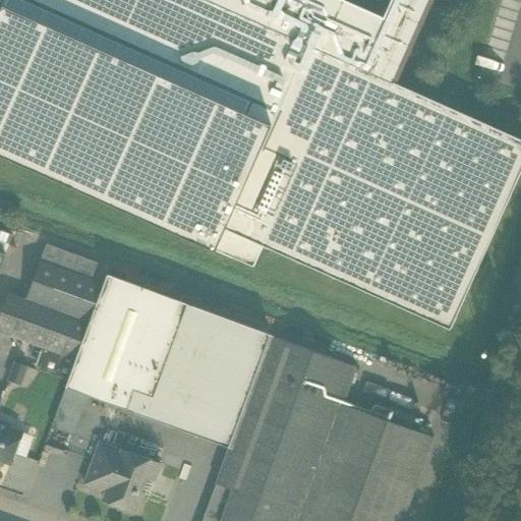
[(0,0),(0,154),(252,268),(263,245),(450,330),(520,169),(520,139),(393,82),(428,0),(0,0)]
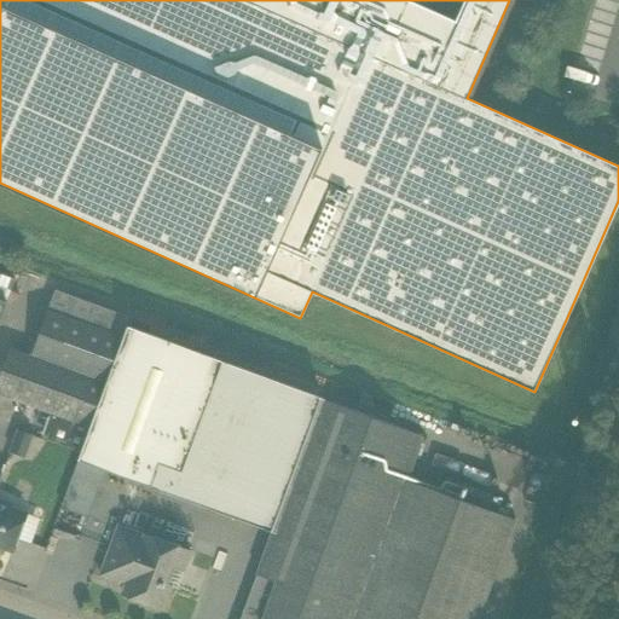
[(0,320),(16,279),(0,273),(0,320)]
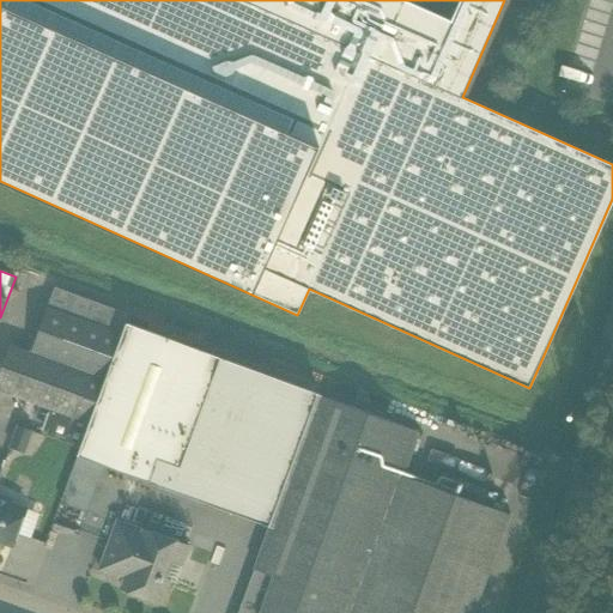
[(120,341),(44,314),(31,353),(10,345),(0,370),(0,392),(49,411),(41,434),(80,448),(120,341)]
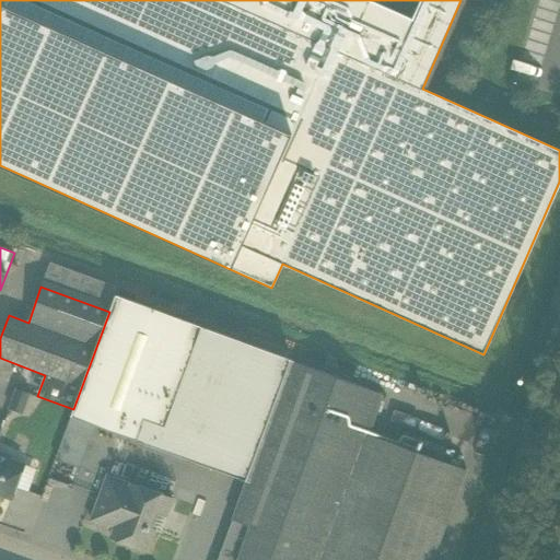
[(246,481),(290,361),(291,360),(115,295),(109,312),(73,409),(65,433),(89,442),(95,426),(135,440),(133,444),(181,462),(183,457),(246,481)]
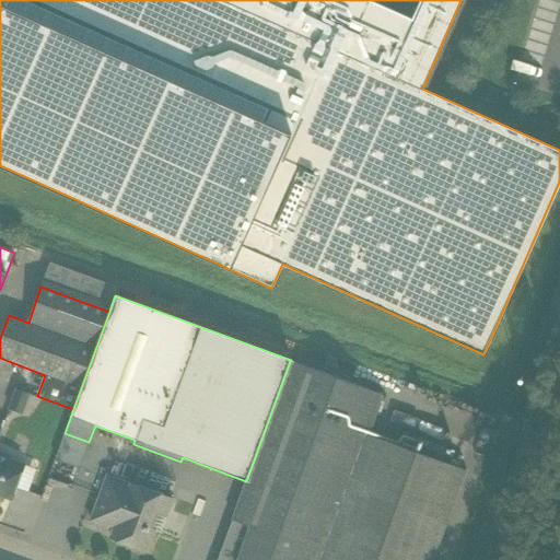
[(432,559),(465,470),(368,434),(382,395),(290,361),(246,481),(218,559),(217,559),(432,559)]
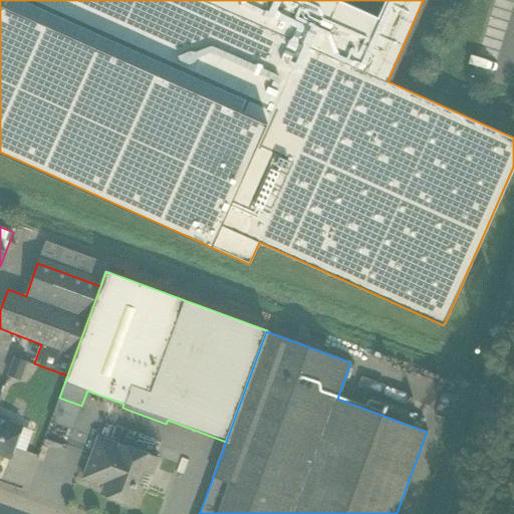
[(8,374),(21,379),(28,361),(15,356),(8,374)]
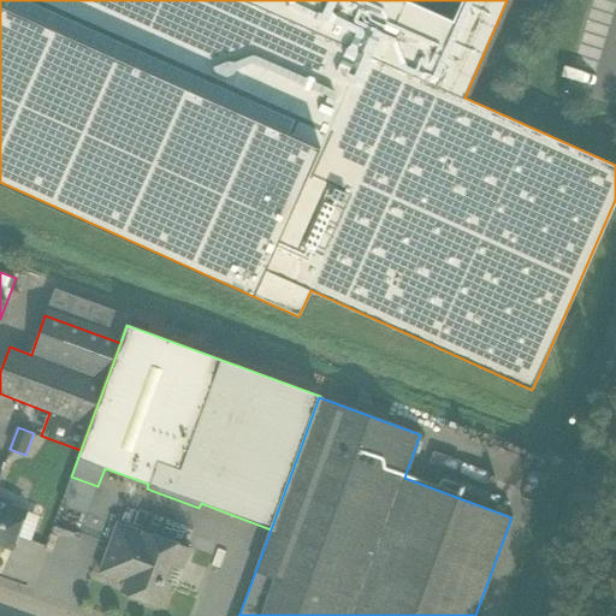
[(0,544),(12,550),(21,527),(25,511),(9,505),(10,503),(0,498),(0,475),(1,474),(0,473),(0,544)]
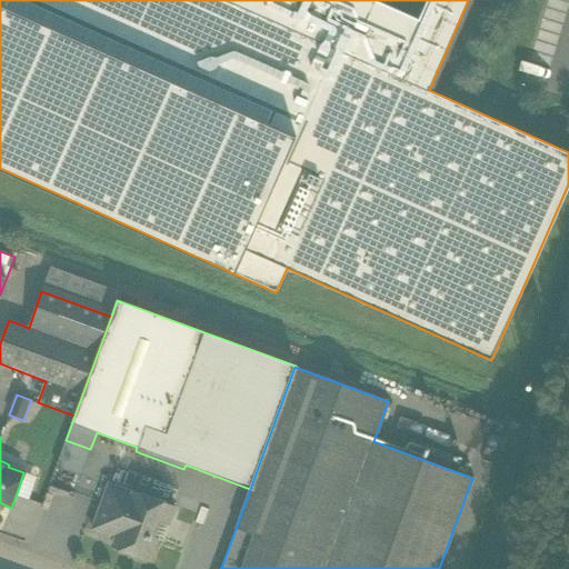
[(91,529),(115,538),(111,548),(122,551),(150,561),(157,541),(163,525),(168,526),(175,507),(132,491),(132,492),(108,483),(99,509),(91,529)]
